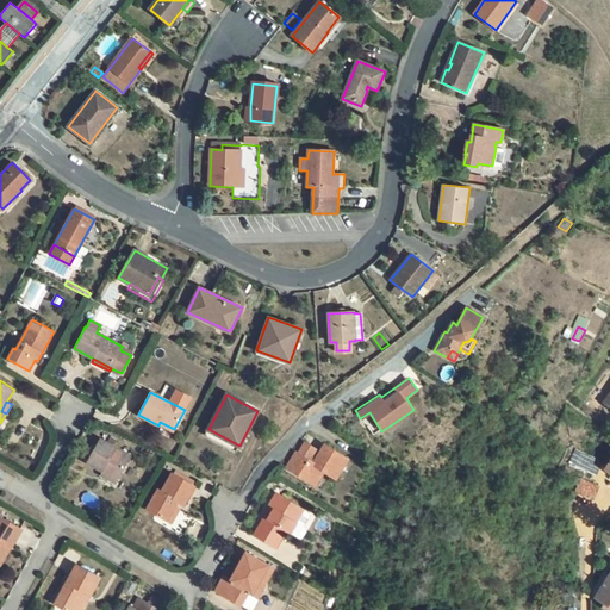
[(209,429),(205,436),(236,452),(240,446),(209,429)]
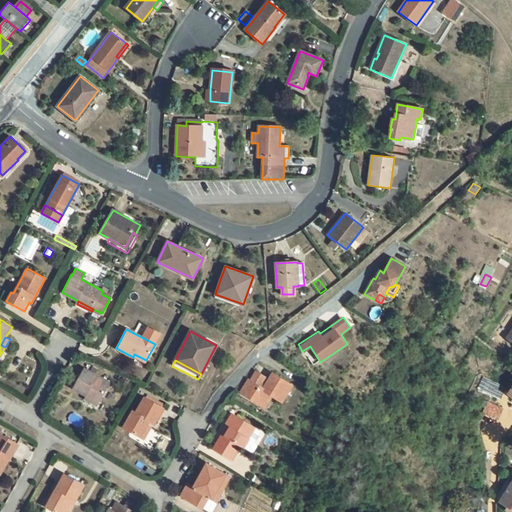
[(91,372),(84,368),(73,388),(86,395),(99,403),(110,383),(96,375),(91,372)]
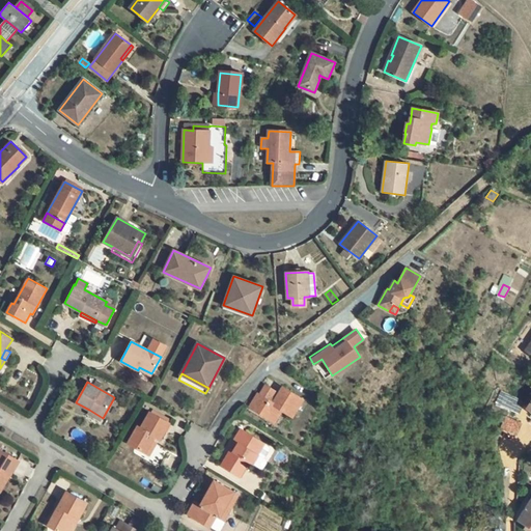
[(344,382),(337,388),(340,393),(347,386),(344,382)]
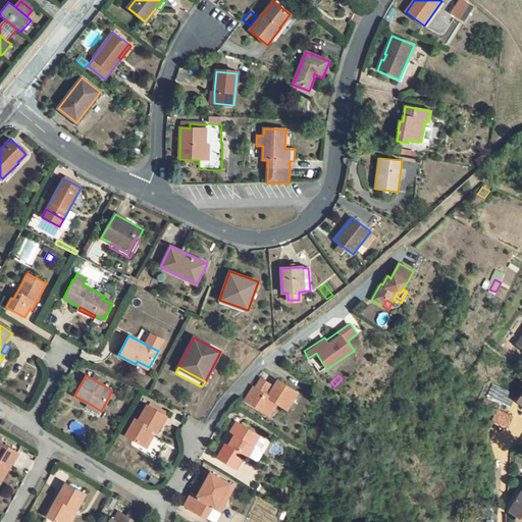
[(270,384),(261,379),(256,388),(254,387),(246,401),(265,413),(272,400),(276,403),(286,410),(298,393),(278,380),(272,389),(269,386),(270,384)]
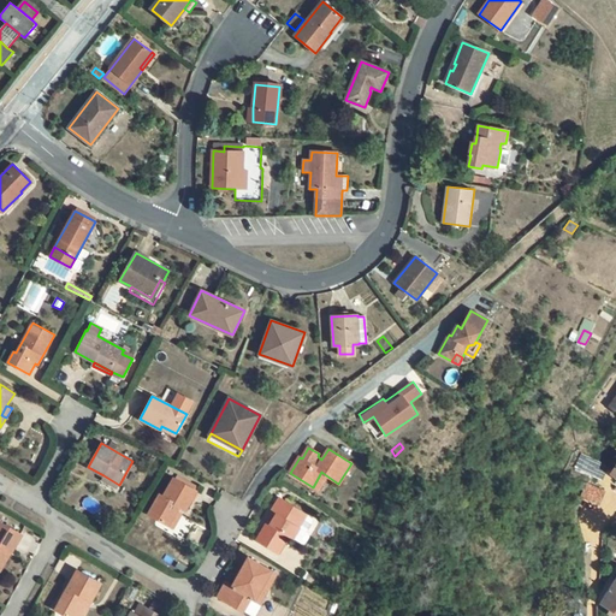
[(606,466),(580,455),(574,467),(600,479),(606,466)]
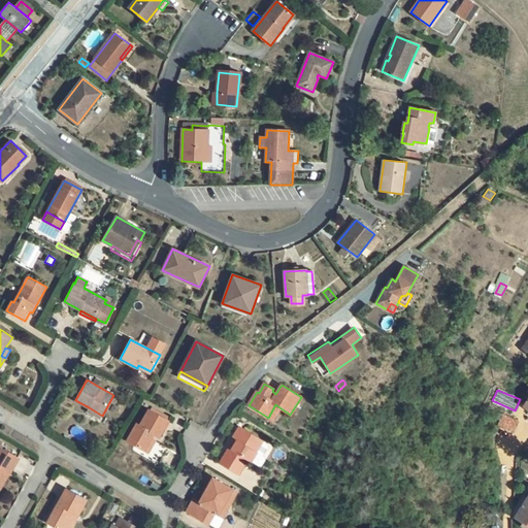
[(279,407),(275,404),(268,418),(272,421),(279,407)]
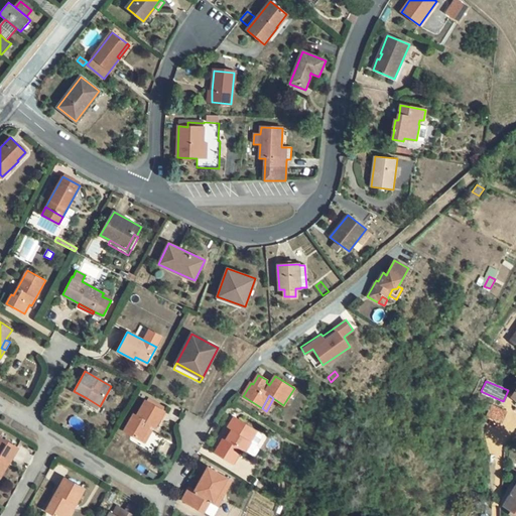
[(100,406),(87,398),(84,402),(98,409),(100,406)]
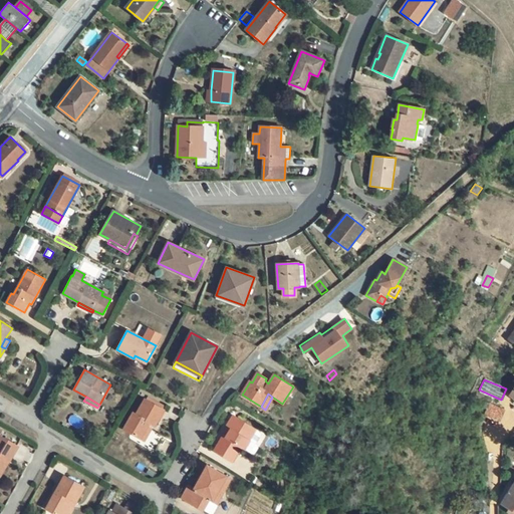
[(124,430),(140,438),(147,427),(146,426),(148,422),(155,426),(164,410),(146,399),(137,415),(134,413),(124,430)]
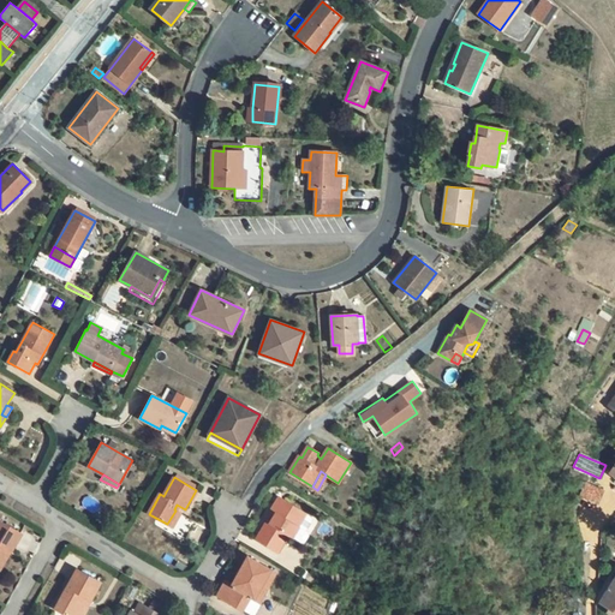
[(586,483),(579,496),(597,505),(603,490),(586,483)]
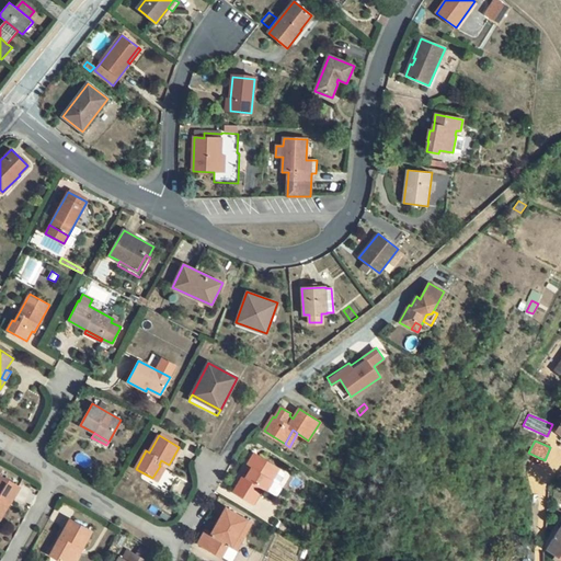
[(256,456),(253,454),(241,474),(243,476),(245,477),(251,469),(249,468),(256,456)]
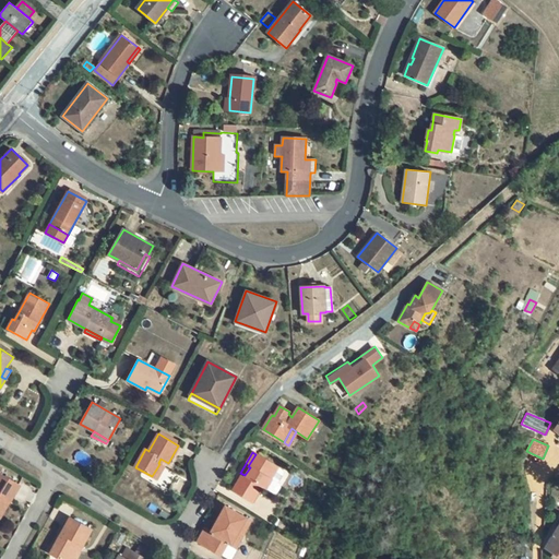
[(278,467),(275,466),(256,454),(248,466),(250,467),(245,475),(242,474),(233,490),(252,502),(254,497),(257,494),(261,486),(265,488),(274,494),(277,492),(281,487),(280,484),(277,483),(283,473),(283,471),(278,467)]
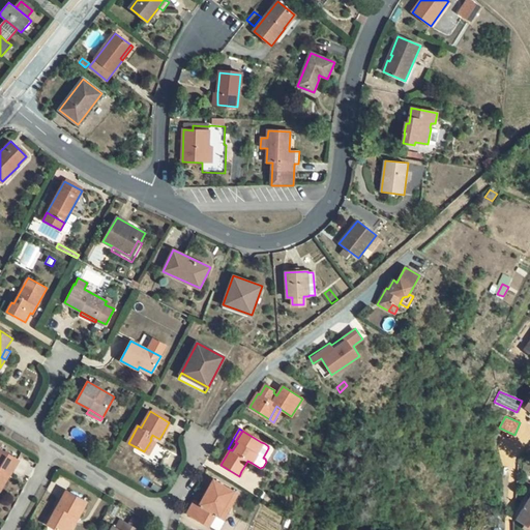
[(144,451),(149,454),(156,443),(151,440),(144,451)]
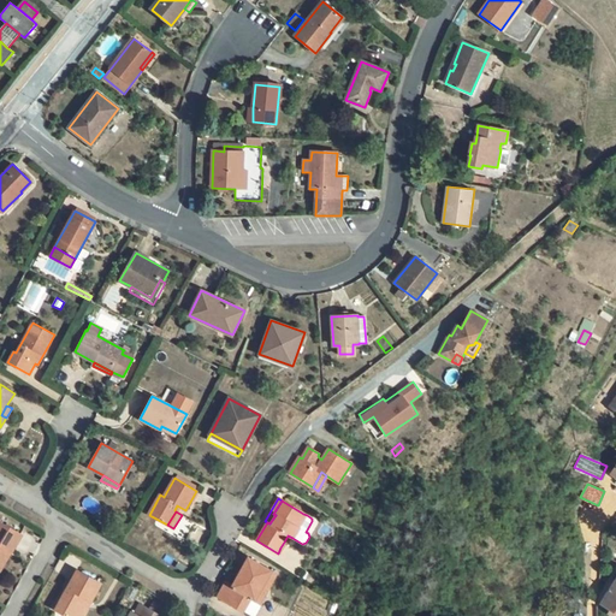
[(178,535),(184,539),(189,537),(196,525),(188,520),(178,535)]
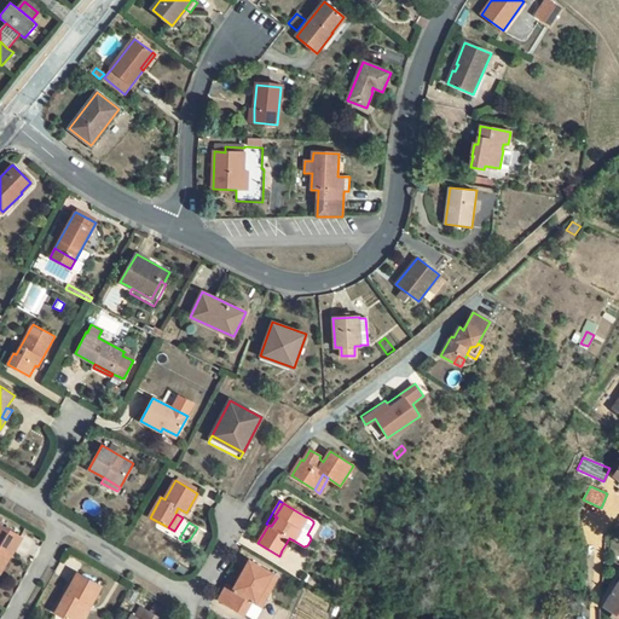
[(0,524),(0,566),(9,553),(11,555),(22,537),(0,524)]
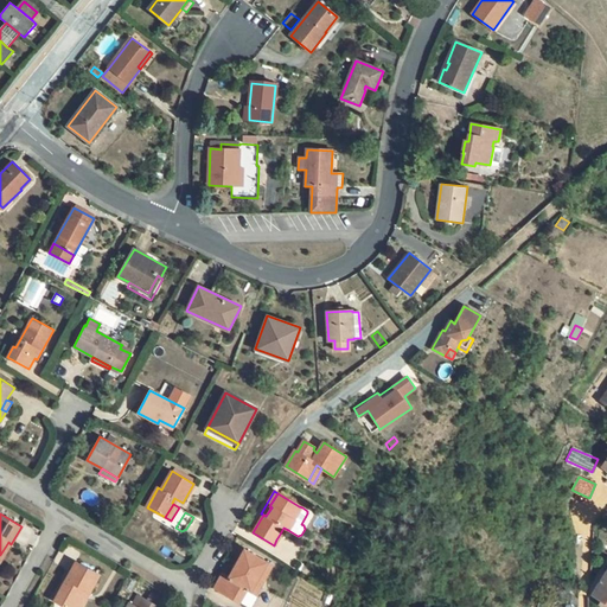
[(8,542),(0,555),(0,562),(11,544),(8,542)]
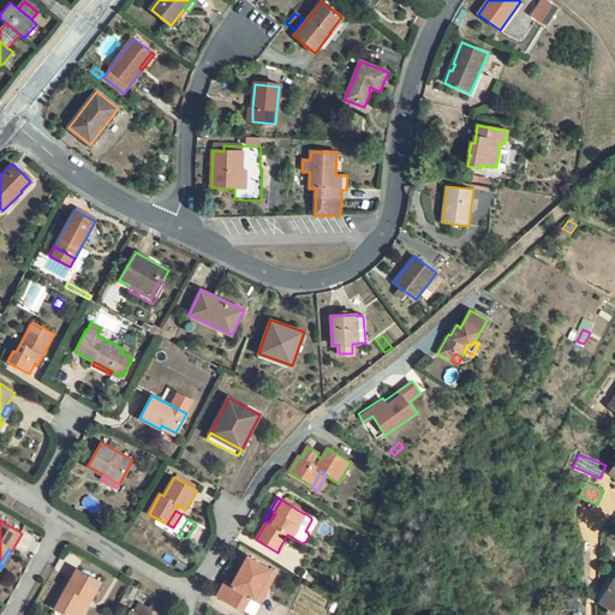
[(273,571),(249,557),(233,584),(226,581),(218,596),(243,610),(250,596),(260,601),(275,573),(273,571)]
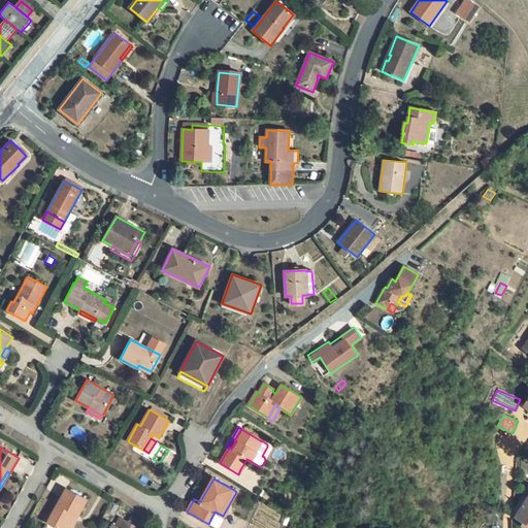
[(87,499),(67,489),(47,523),(57,527),(65,527),(74,513),(77,515),(87,499)]
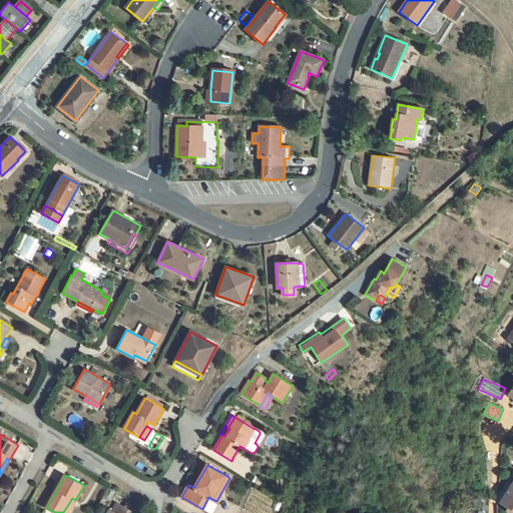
[(512,482),(500,503),(512,509),(512,482)]
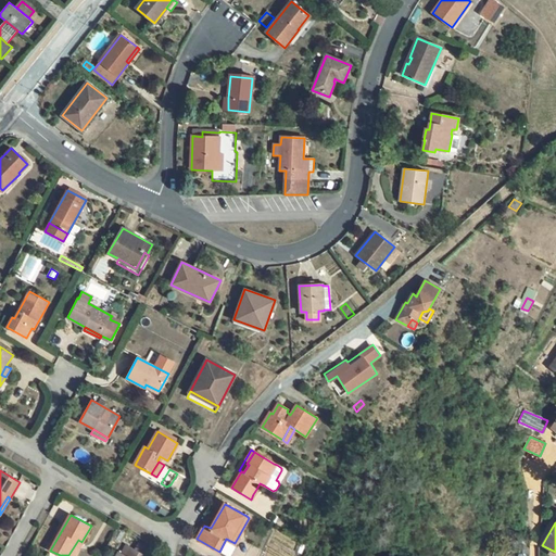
[(513,538),(508,544),(515,547),(518,542),(513,538)]
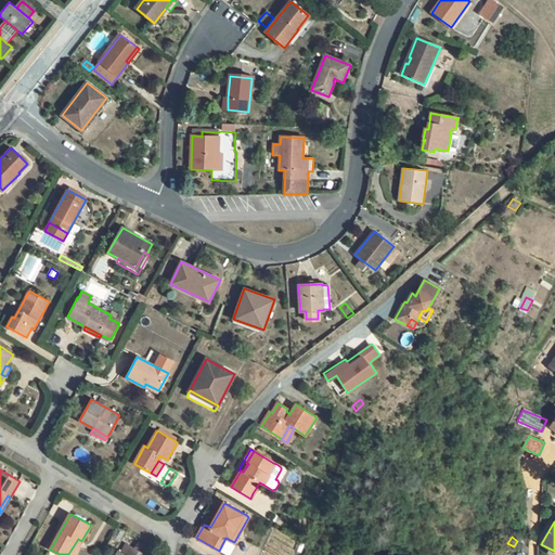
[(226,538),(219,551),(227,554),(230,554),(236,544),(234,542),(226,538)]
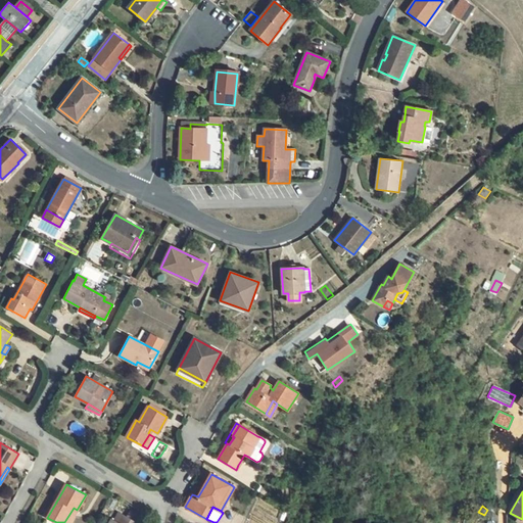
[(69,522),(77,510),(74,508),(64,522),(69,522)]
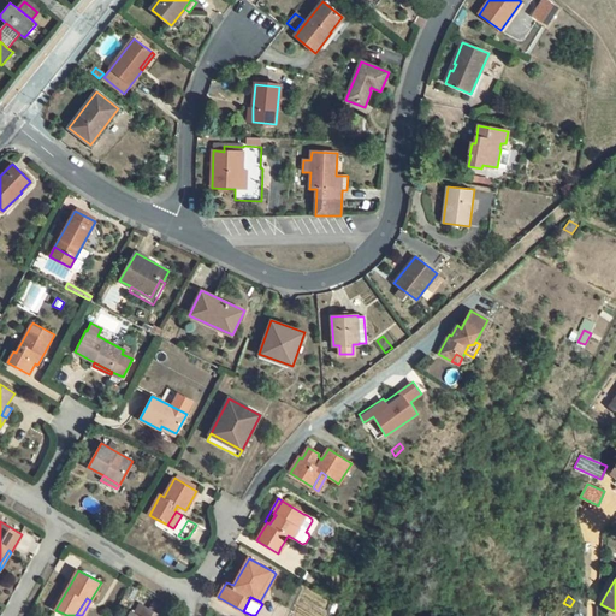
[(161,615),(146,608),(141,604),(136,614),(132,611),(129,615),(161,615)]
